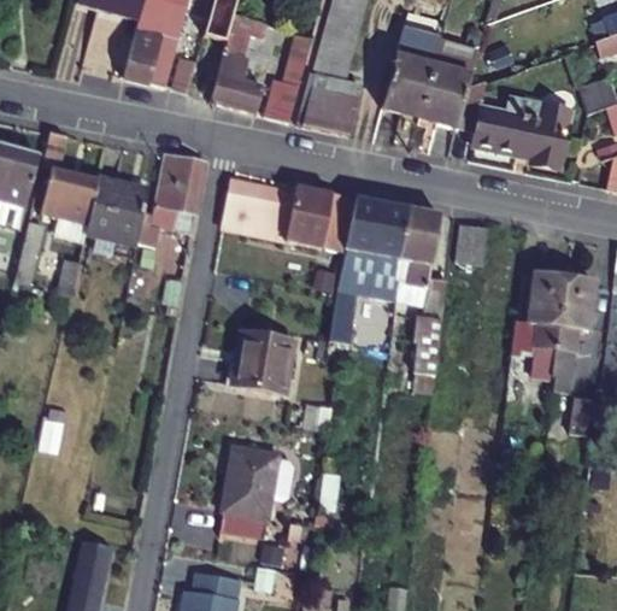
[(76,0),(76,3),(137,19),(142,0),(76,0)]
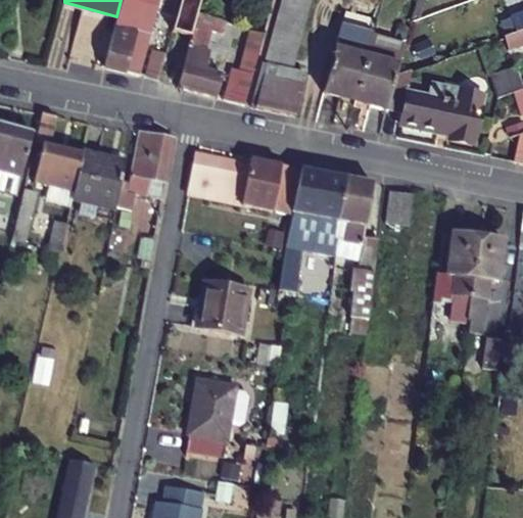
[(121,0),(116,16),(108,48),(103,65),(139,73),(149,35),(156,7),(158,0),(121,0)]
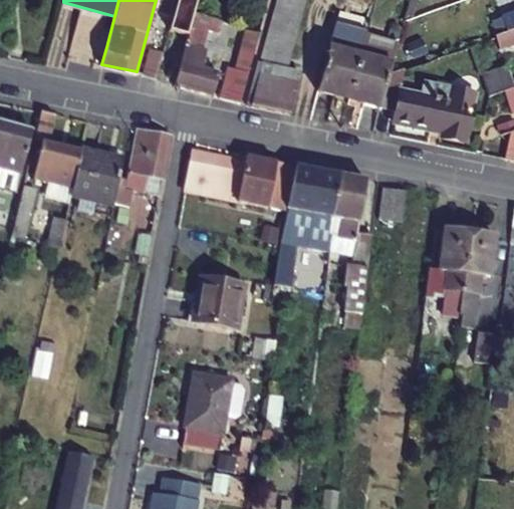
[(303,9),(306,0),(276,0),(276,1),(303,9)]
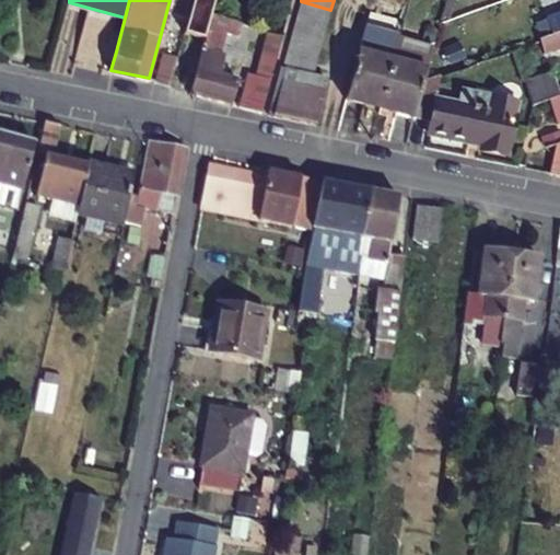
[(539,0),(529,3),(534,19),(558,11),(553,0),(539,0)]
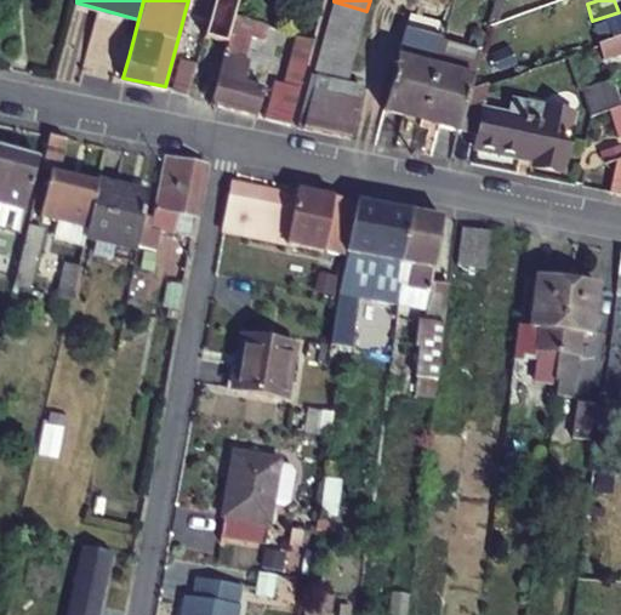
[(362,28),(366,11),(334,1),(329,17),(362,28)]
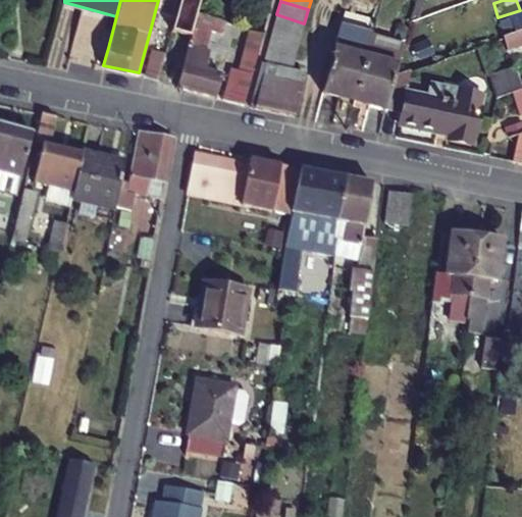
[(178,6),(160,70),(177,75),(196,11),(178,6)]
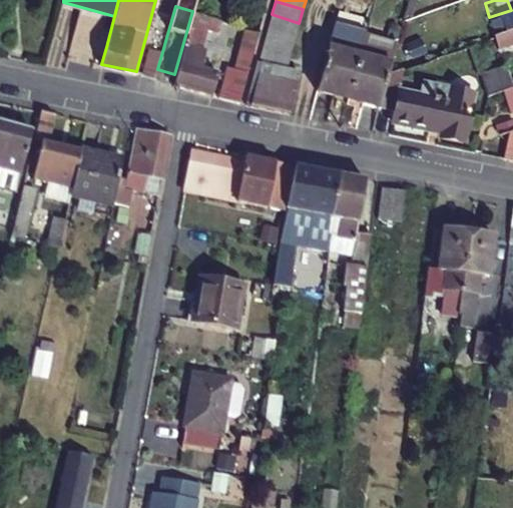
[(493,36),(512,29),(512,8),(511,10),(489,17),(491,22),(447,38),(452,51),(471,44),(493,36)]
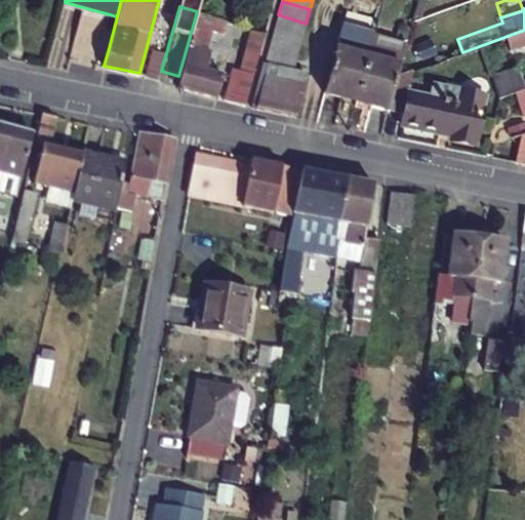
[(175,85),(216,96),(224,74),(206,68),(212,49),(205,46),(210,28),(221,31),(226,20),(197,11),(178,76),(175,85)]
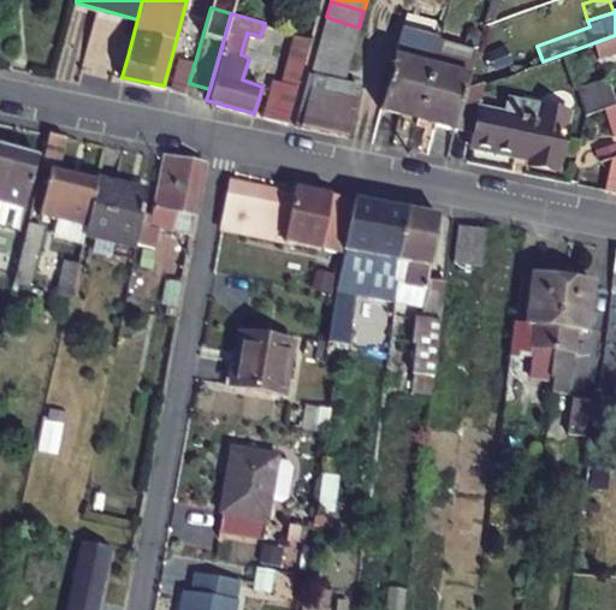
[(354,46),(359,28),(326,17),(321,36),(354,46)]
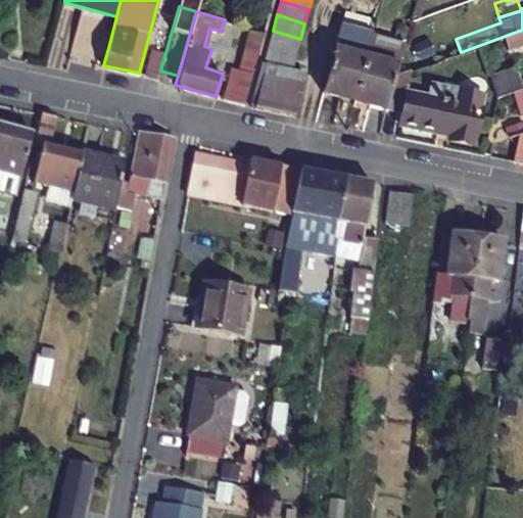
[(235,101),(243,103),(247,87),(263,32),(249,28),(238,68),(232,66),(222,98),(235,101)]
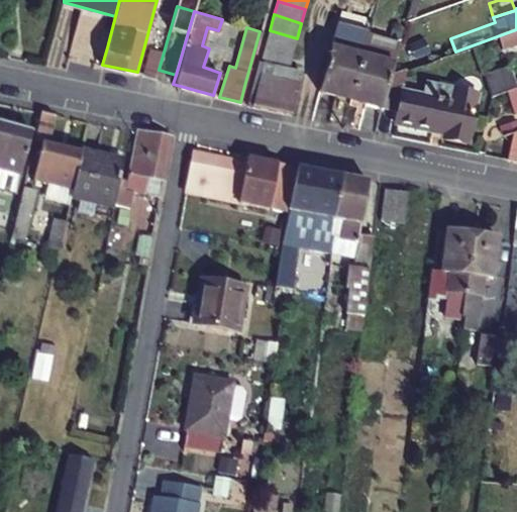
[(516,42),(516,29),(497,36),(502,48),(516,42)]
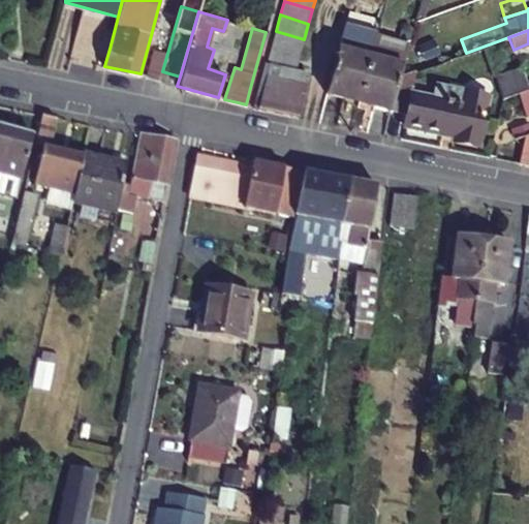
[(300,55),(304,39),(276,31),(271,48),(300,55)]
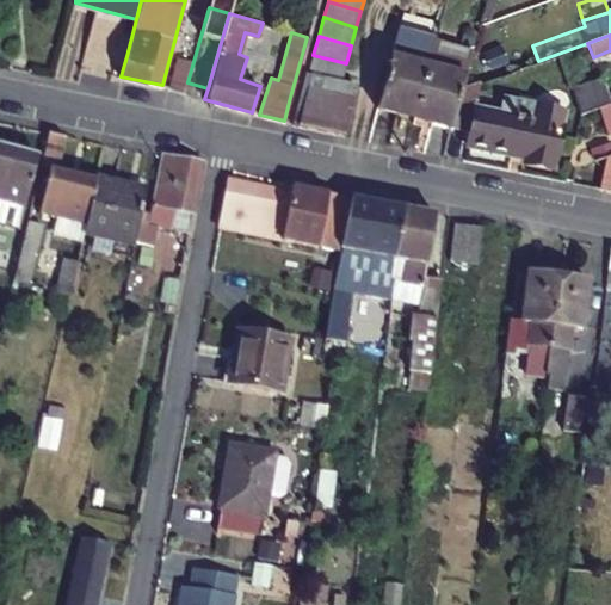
[(392,51),(376,103),(415,113),(429,62),(392,51)]
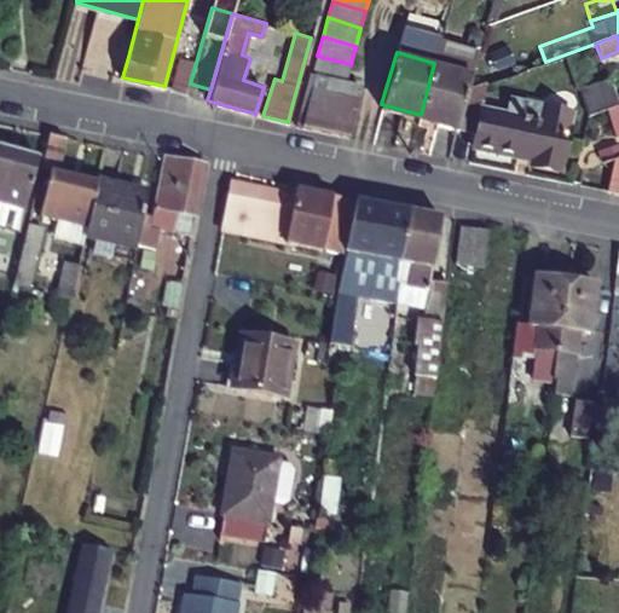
[(346,81),(351,64),(317,56),(312,73),(329,77),(346,81)]
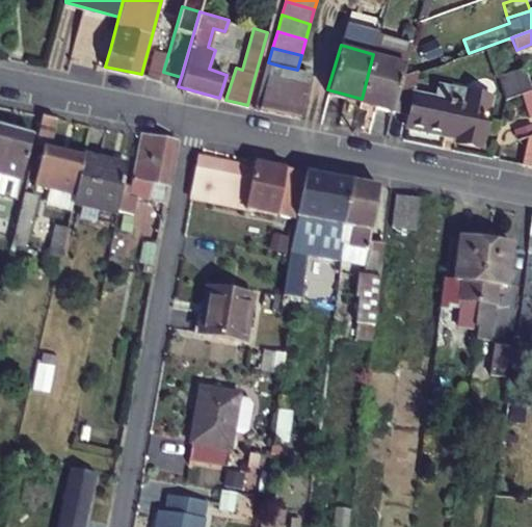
[(152,50),(143,77),(157,81),(164,53),(152,50)]
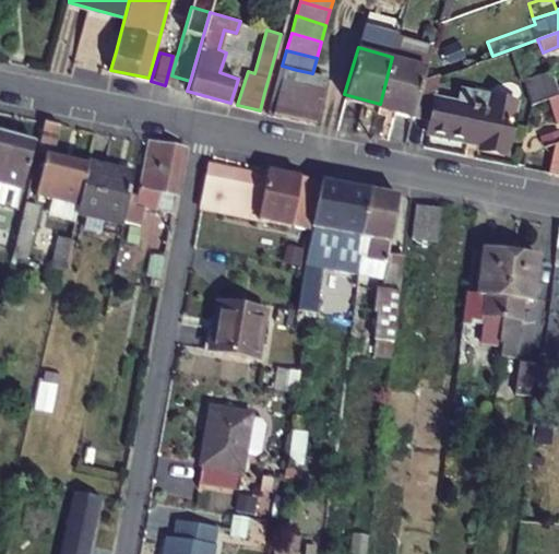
[(392,57),(380,104),(414,113),(421,80),(426,67),(392,57)]
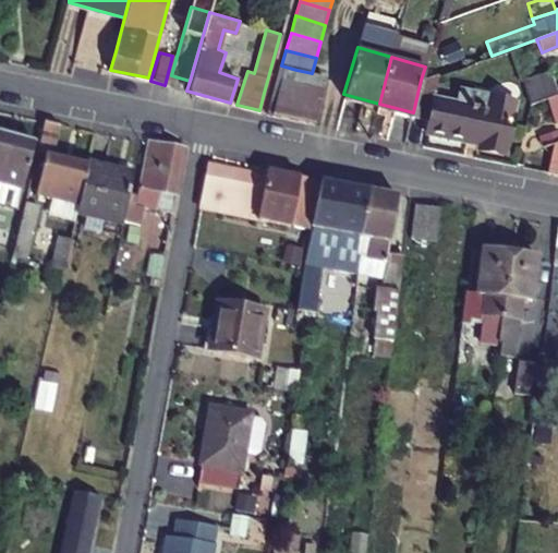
[(314,122),(326,76),(312,73),(296,70),(294,80),(280,76),(271,112),(314,122)]
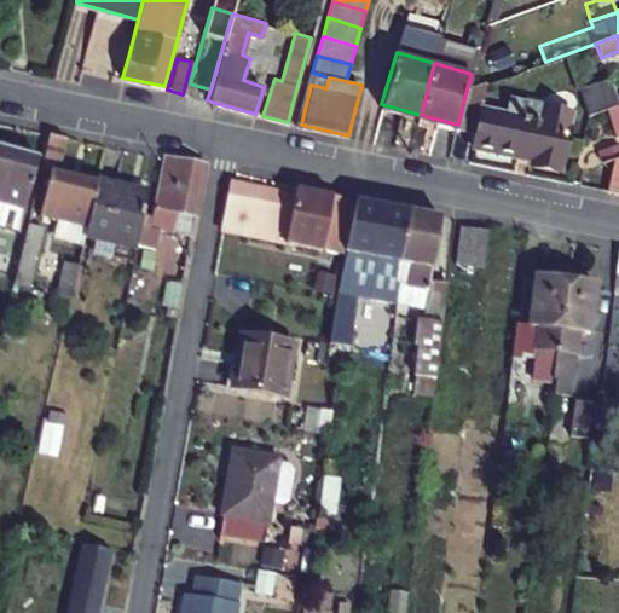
[(609,108),(618,104),(618,81),(611,85),(608,77),(580,87),(589,115),(609,108)]
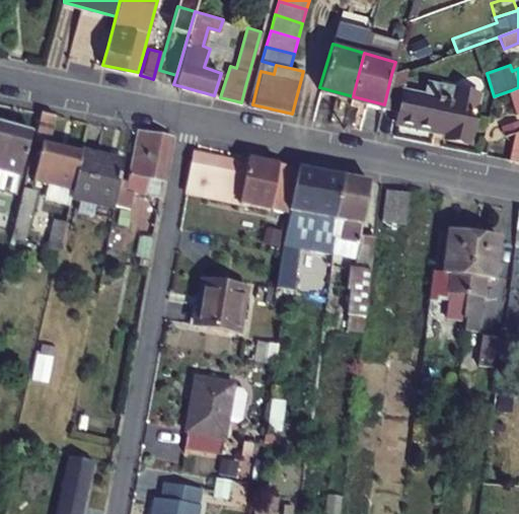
[(428,95),(406,89),(413,67),(391,74),(384,104),(401,108),(398,118),(448,128),(446,136),(467,140),(477,92),(431,81),(428,95)]
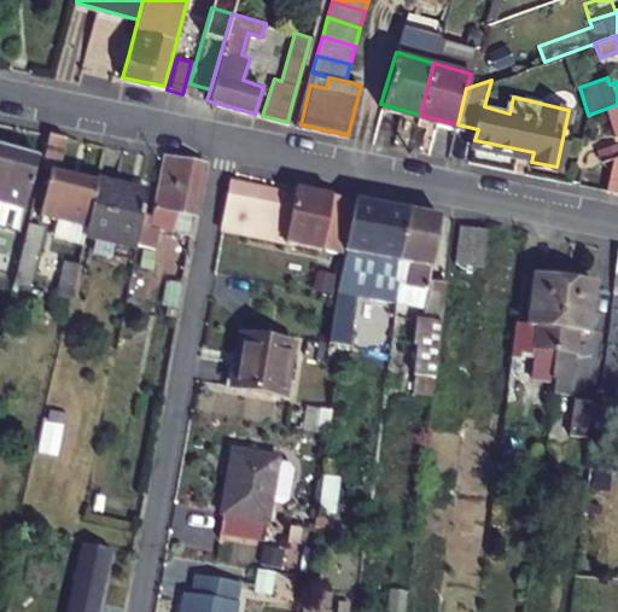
[(52,167),(41,210),(60,216),(73,220),(89,225),(100,180),(100,179),(60,169),(69,134),(52,132),(44,164),(52,167)]
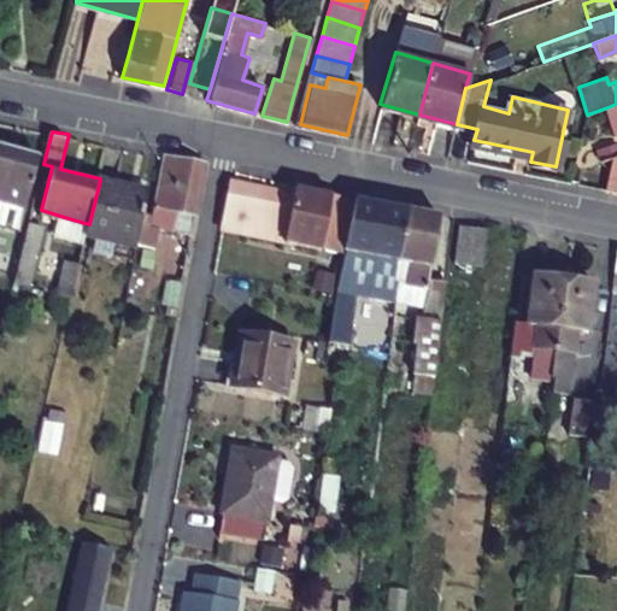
[(0,197),(24,204),(39,154),(0,142),(0,197)]
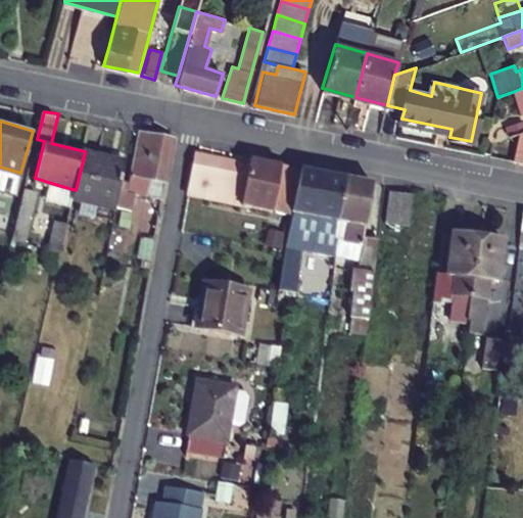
[(514,159),(522,160),(522,130),(519,132),(514,159)]
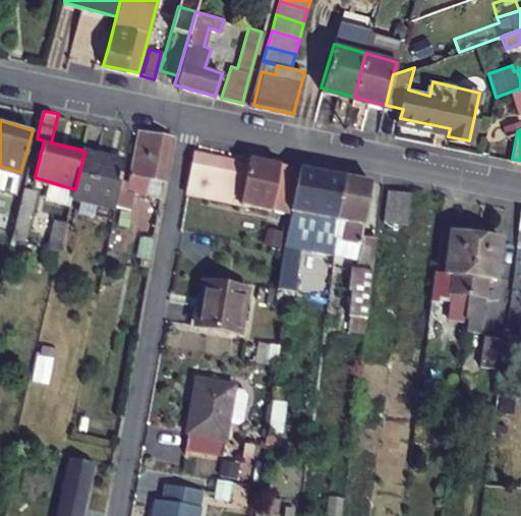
[(139,192),(162,196),(172,137),(139,130),(128,181),(125,180),(120,207),(135,210),(139,192)]
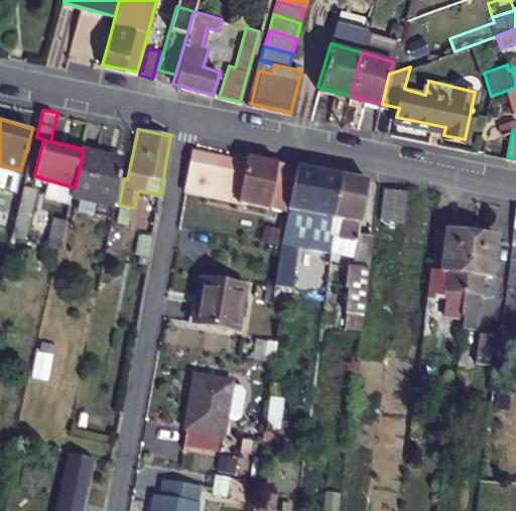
[(239,199),(268,206),(278,157),(262,154),(260,157),(248,154),(247,161),(194,149),(186,182),(188,183),(205,186),(204,192),(239,201),(239,199)]
